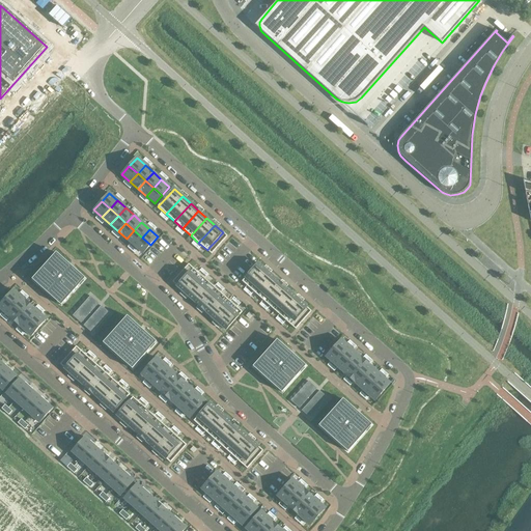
[(142,238),(134,230),(127,239),(135,246),(142,238)]
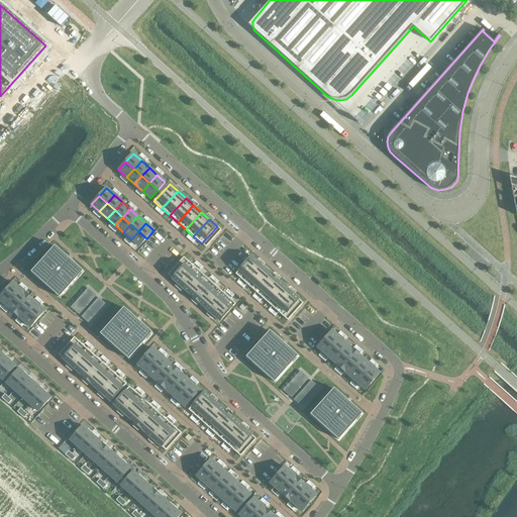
[(146,238),(138,231),(131,239),(139,246),(146,238)]
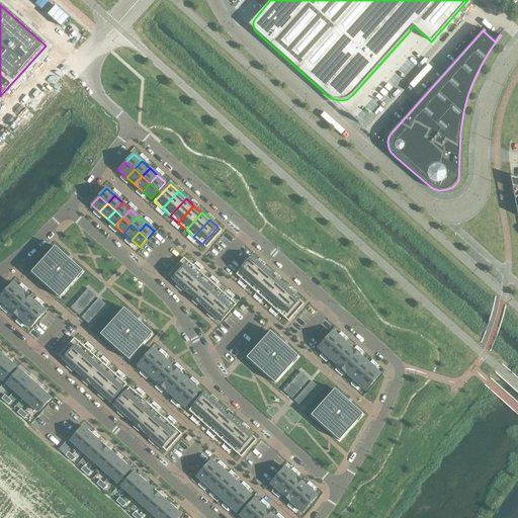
[(55,247),(31,273),(60,297),(83,272),(55,247)]
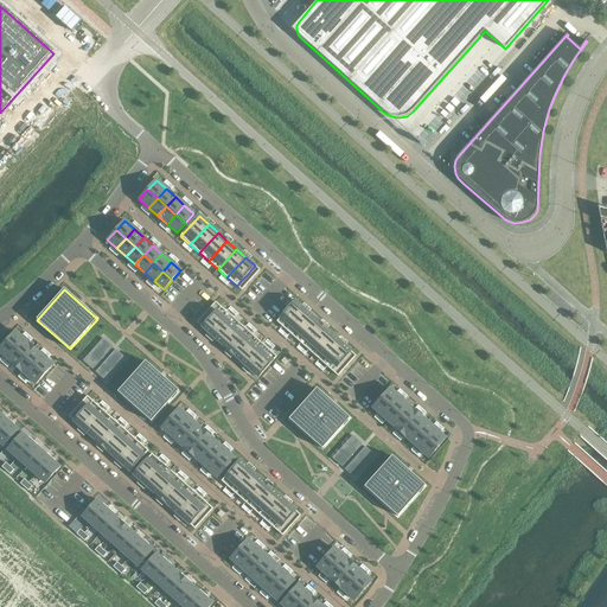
[(286,331),(305,310),(295,301),(276,321),(286,331)]
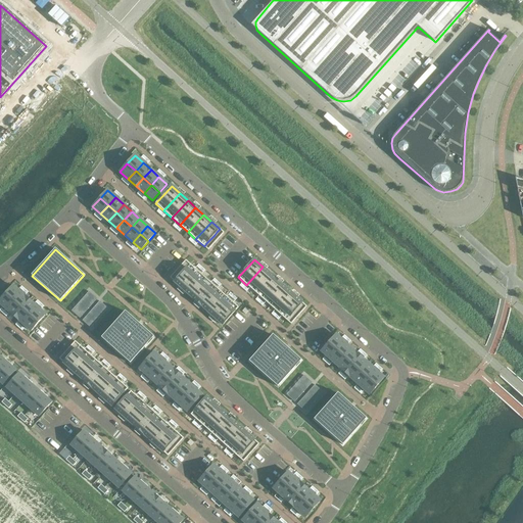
[(183,289),(198,272),(190,264),(187,267),(185,270),(182,273),(179,276),(177,279),(174,282),(183,289)]
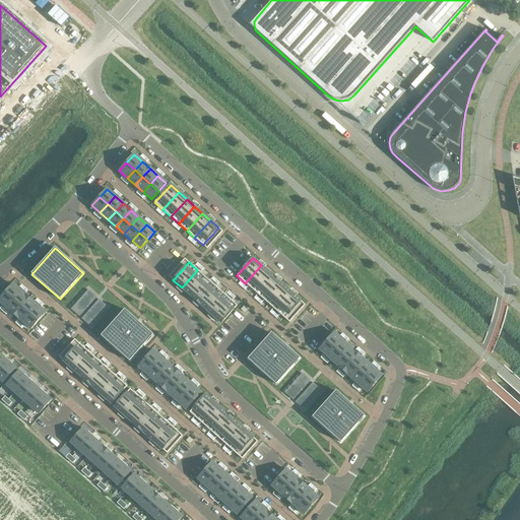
[(253,290),(269,272),(261,265),(245,283),(253,290)]
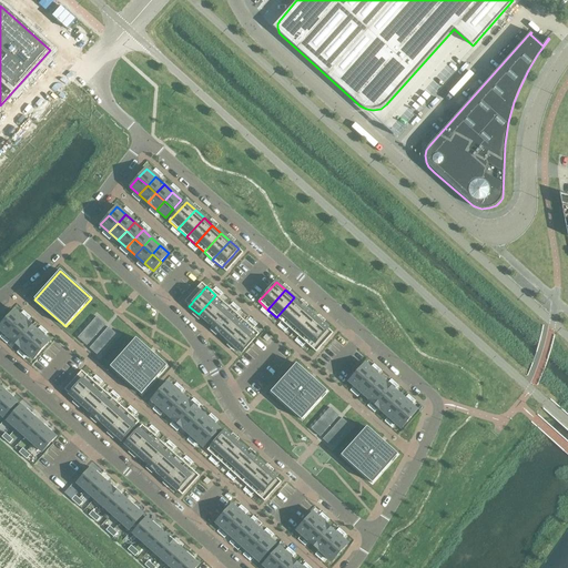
[(206,322),(224,303),(215,295),(199,314),(206,322)]
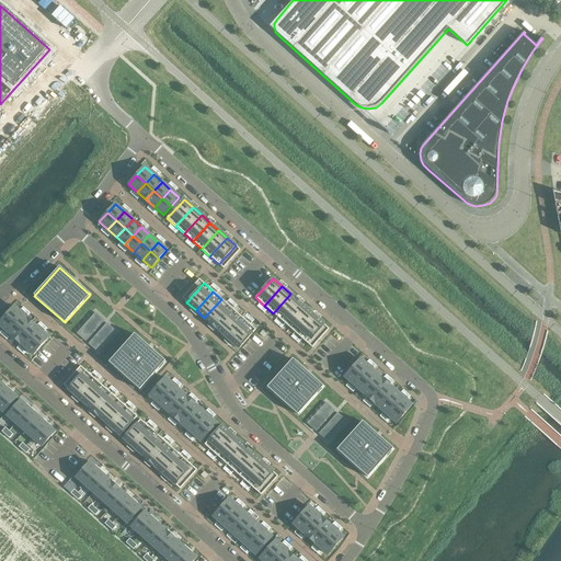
[(282,320),(298,301),(290,294),(273,313),(282,320)]
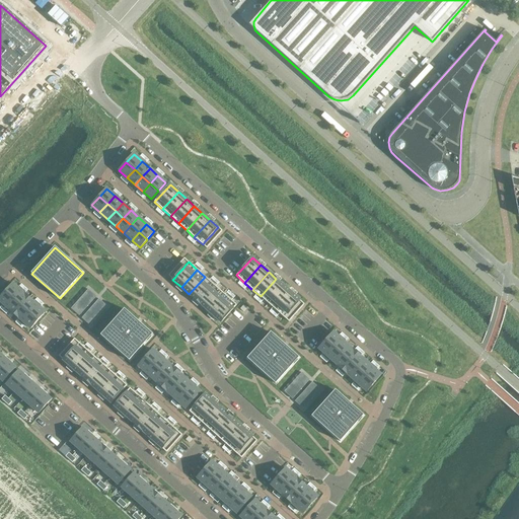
[(197,301),(213,284),(205,277),(189,294),(197,301)]
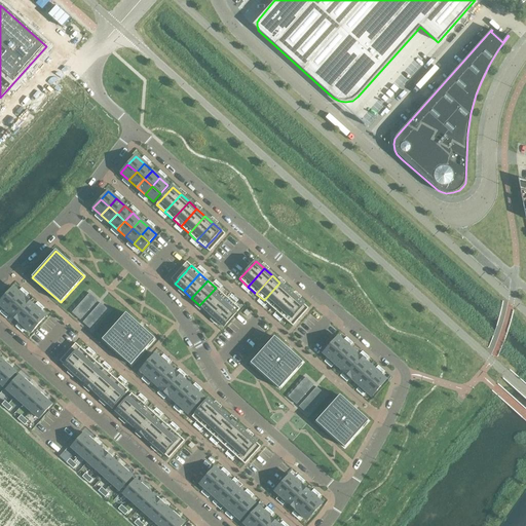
[(272,307),(288,290),(279,283),(264,300),(272,307)]
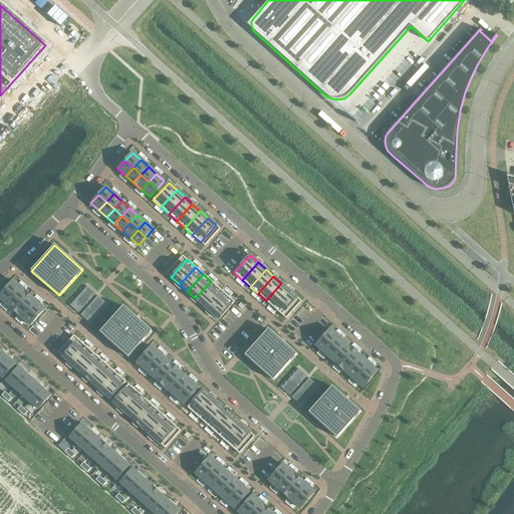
[(13,281),(5,289),(13,296),(21,288),(13,281)]
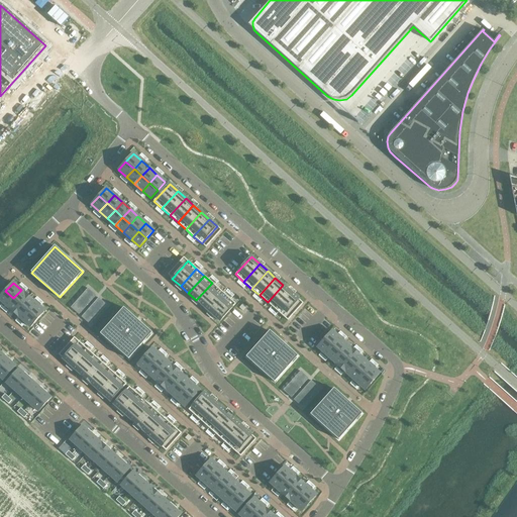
[(204,307),(219,290),(212,283),(196,300),(204,307)]
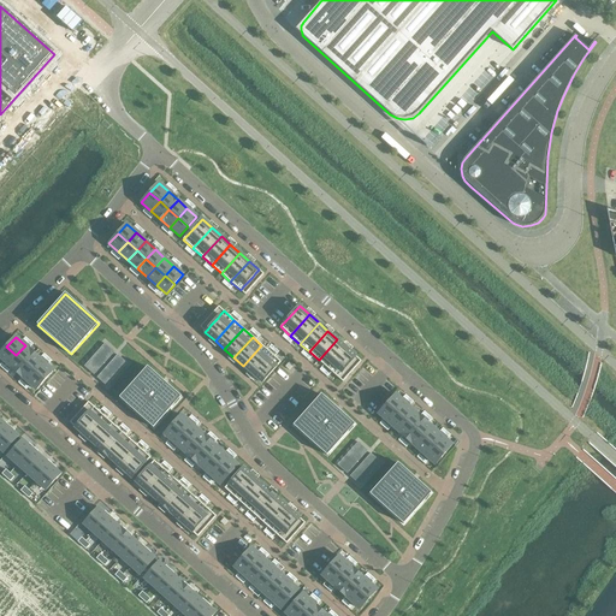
[(327,368),(347,348),(337,339),(319,360),(327,368)]
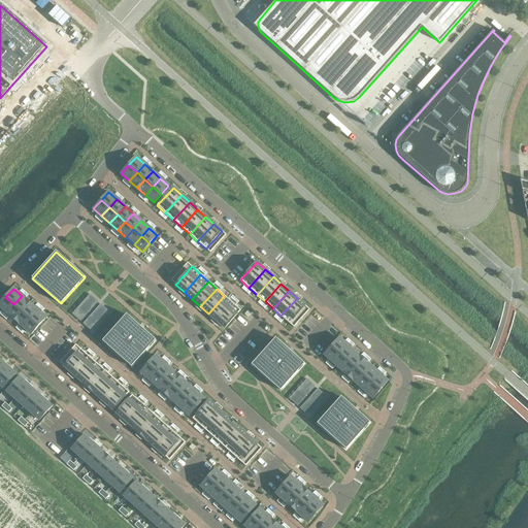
[(29,303),(22,296),(13,304),(22,311),(29,303)]
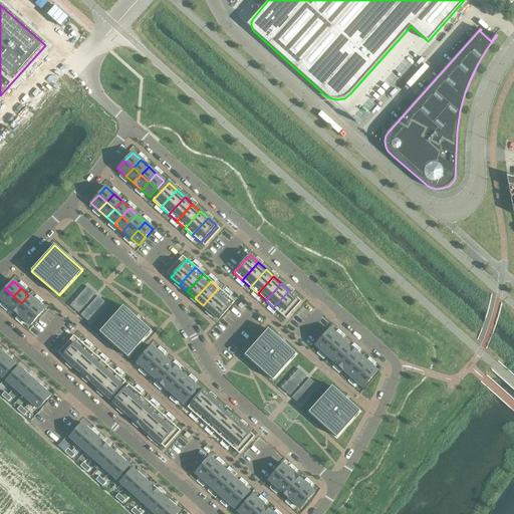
[(211,312),(226,294),(218,288),(203,305),(211,312)]
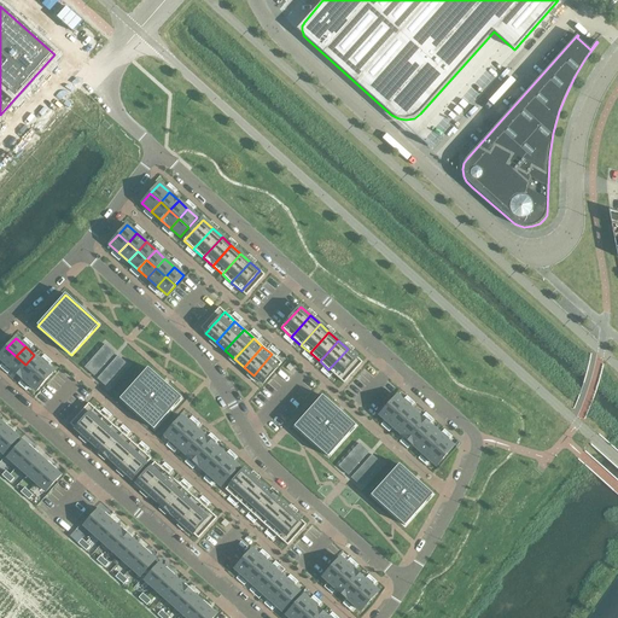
[(6,348),(0,354),(0,359),(7,366),(16,356),(6,348)]
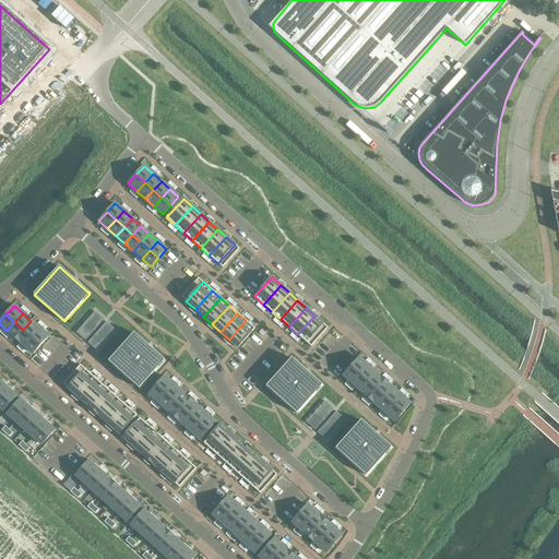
[(323,324),(323,323),(314,316),(297,334),(307,343),(309,340),(312,336),(314,333),(318,330),(320,326),(323,324)]
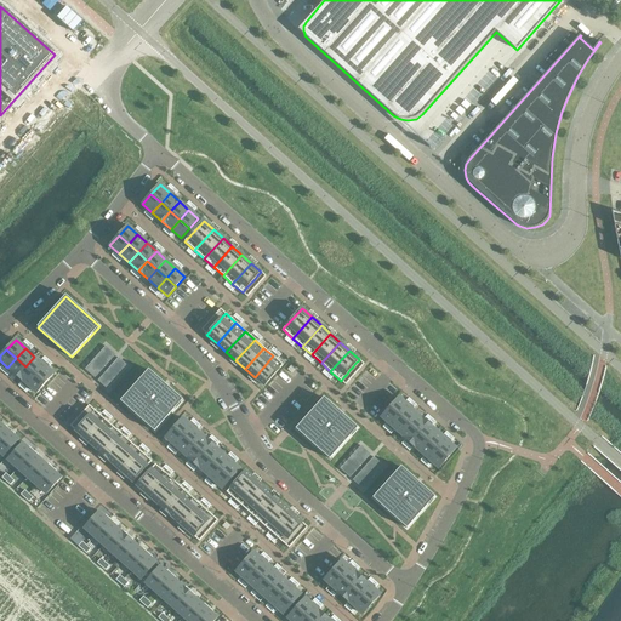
[(265,386),(283,365),(273,355),(255,377),(265,386)]
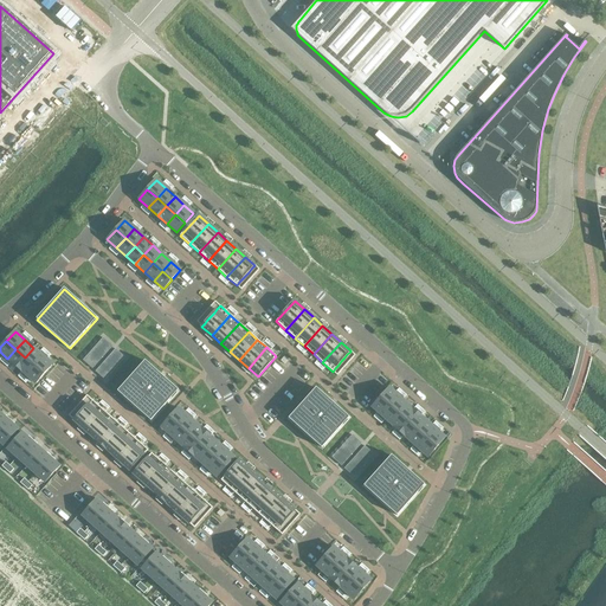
[(43,356),(33,348),(25,358),(34,366),(43,356)]
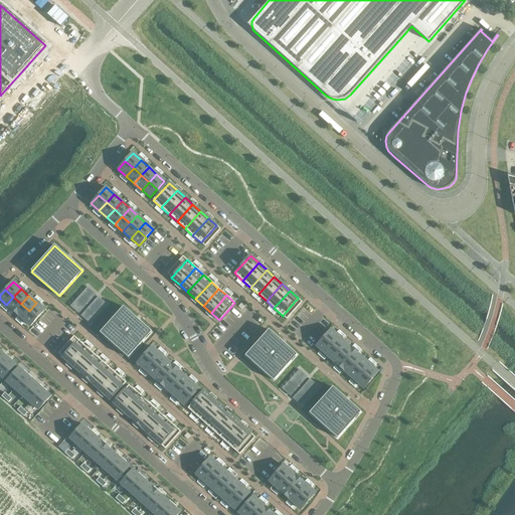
[(13,297),(6,305),(14,312),(21,304),(13,297)]
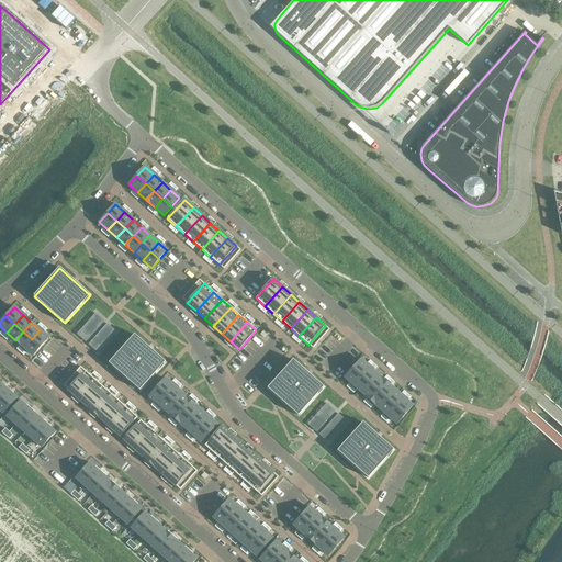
[(32,339),(41,347),(48,338),(40,330),(32,339)]
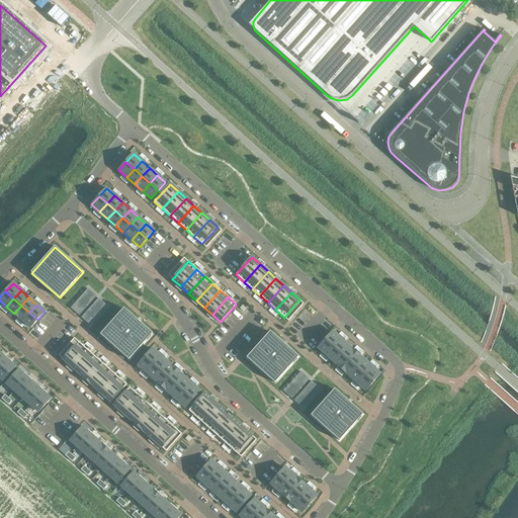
[(21,306),(14,314),(22,321),(29,313),(21,306)]
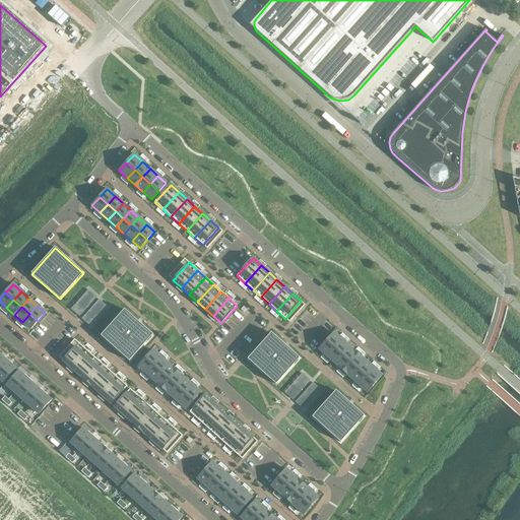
[(129,362),(152,335),(125,310),(102,336),(129,362)]
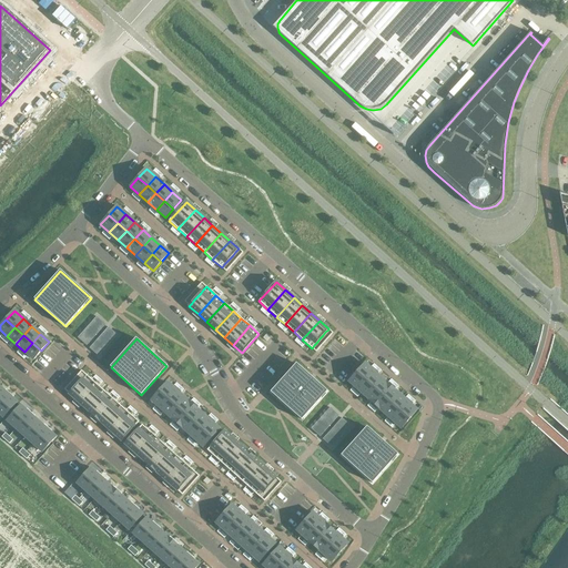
[(32,343),(24,352),(33,359),(41,351),(32,343)]
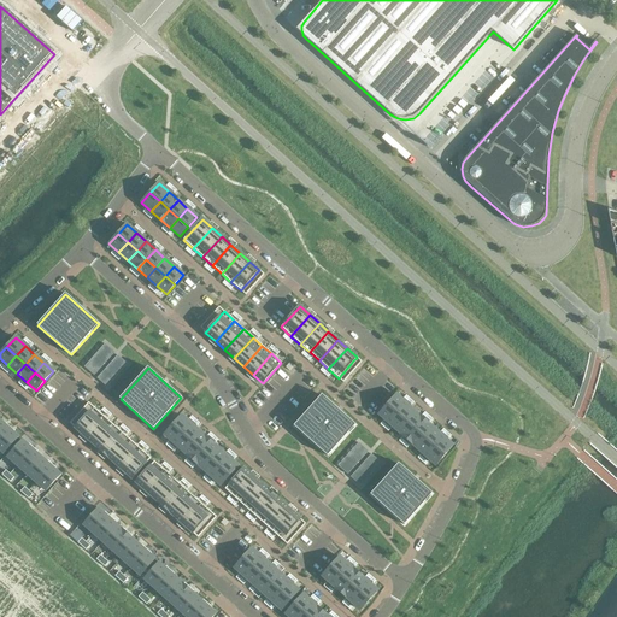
[(322,395),(294,427),(328,457),(356,425),(322,395)]
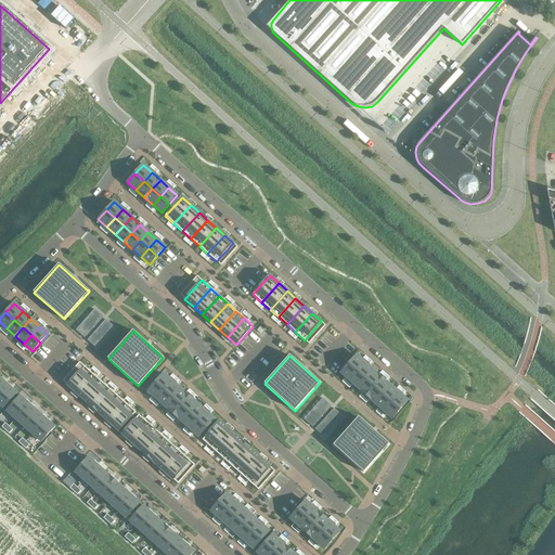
[(358,372),(365,363),(357,356),(348,364),(358,372)]
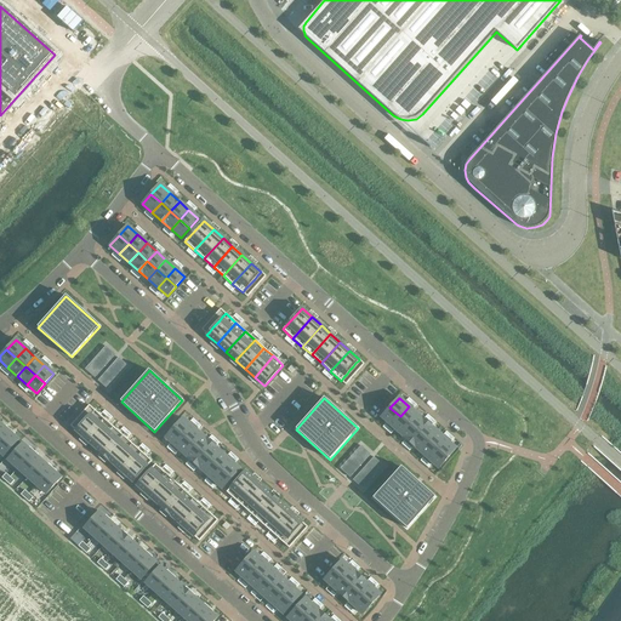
[(409,425),(419,415),(409,406),(400,416),(409,425)]
